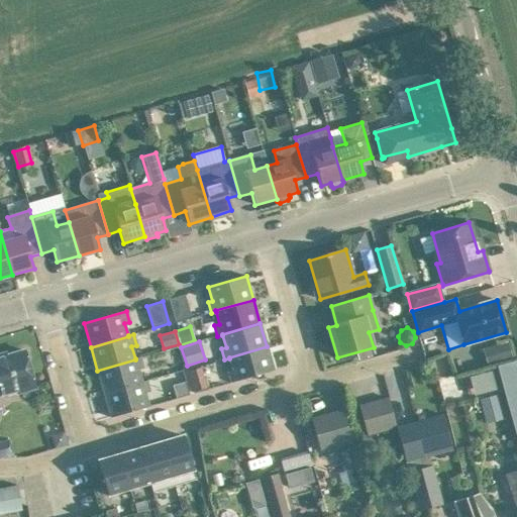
[(229,357),(229,358),(232,371),(228,372),(231,383),(274,371),(267,346),(229,357)]
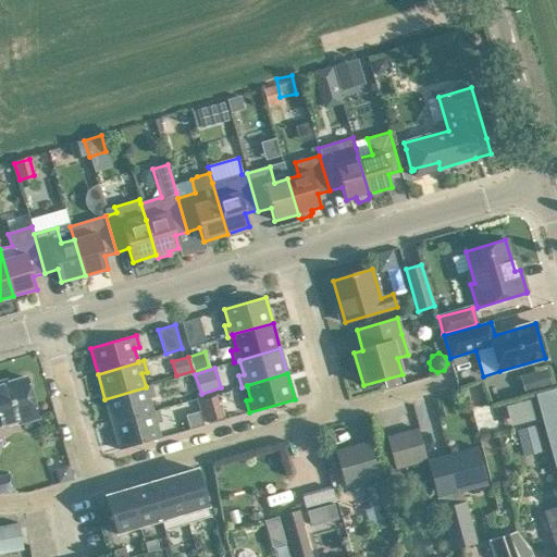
[(0,385),(0,426),(37,416),(26,378),(0,385)]
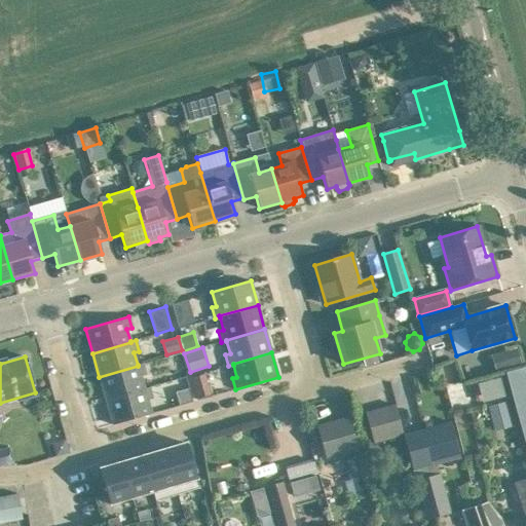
[(145,389),(144,388),(141,376),(146,375),(142,364),(138,365),(138,366),(99,377),(106,401),(145,389)]
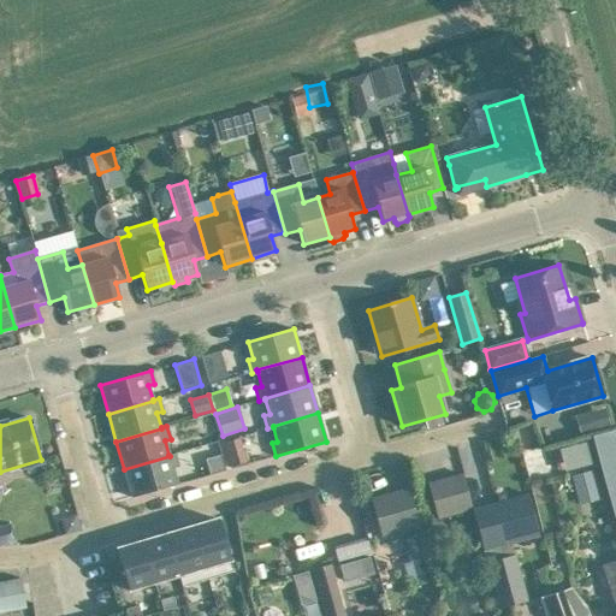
[(597,455),(615,449),(615,430),(592,437),(597,455)]
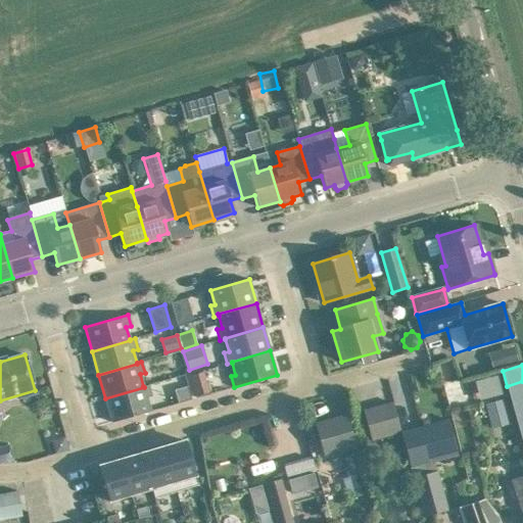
[(459,386),(476,385),(475,371),(458,372),(459,386)]
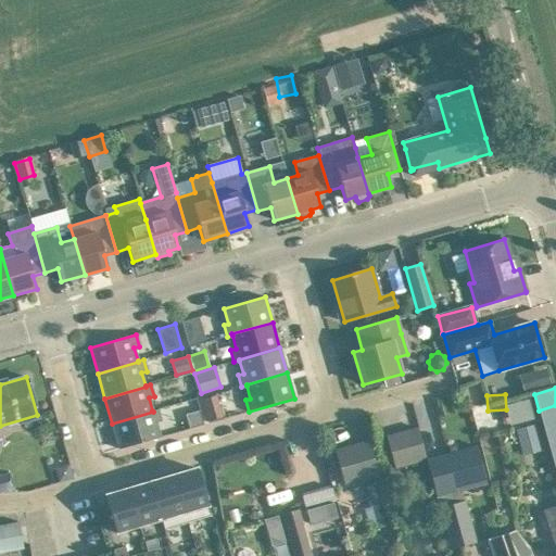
[(528,400),(517,403),(522,422),(533,419),(528,400)]
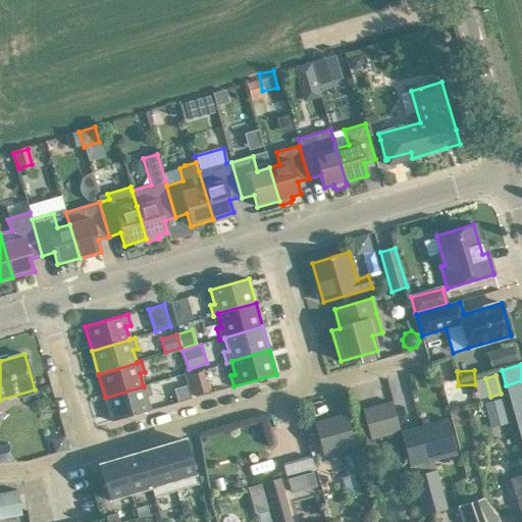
[(521,380),(506,385),(511,402),(521,398),(521,380)]
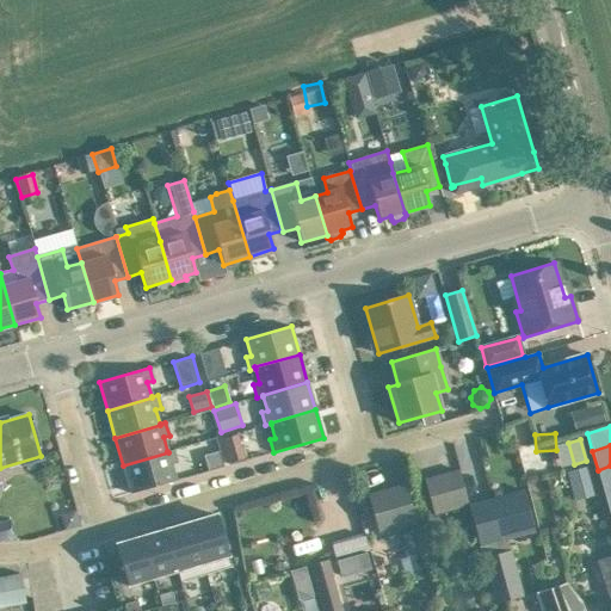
[(171,464),(177,463),(173,450),(167,451),(168,452),(123,466),(131,494),(176,481),(171,464)]
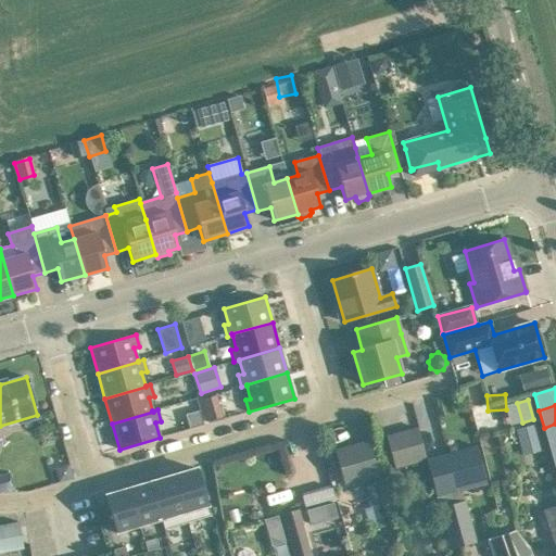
[(203,425),(199,409),(185,414),(189,429),(203,425)]
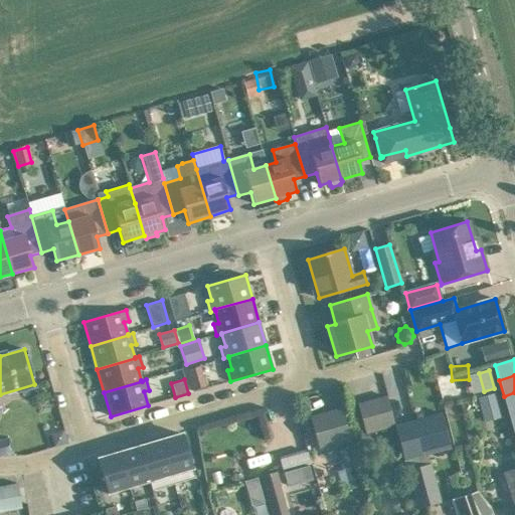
[(514,392),(504,396),(508,411),(514,408),(514,392)]
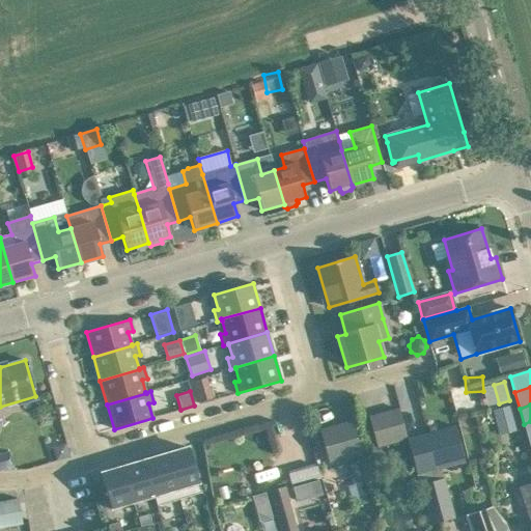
[(510,406),(492,411),(495,422),(513,417),(510,406)]
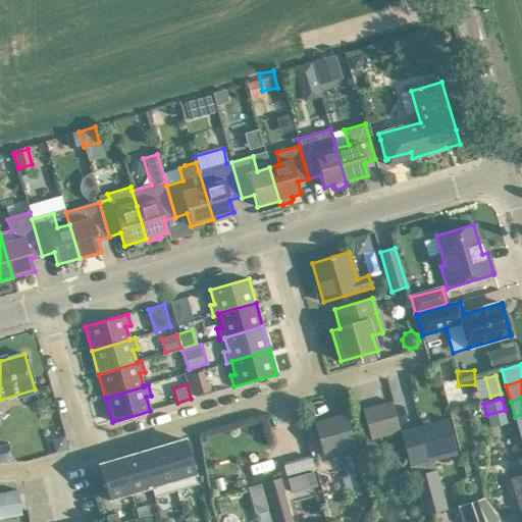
[(362,410),(368,429),(370,439),(400,431),(397,422),(392,402),(362,410)]
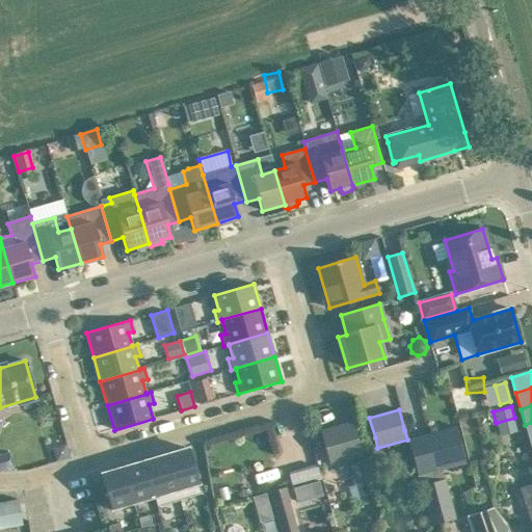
[(352,423),(320,432),(326,452),(329,464),(362,455),(357,443),(352,423)]
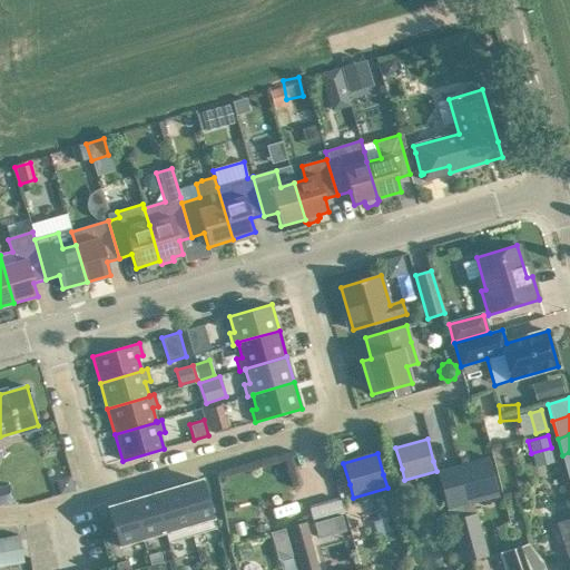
[(489,458),(458,465),(438,471),(462,564),(488,557),(475,514),(472,503),(499,495),(489,458)]
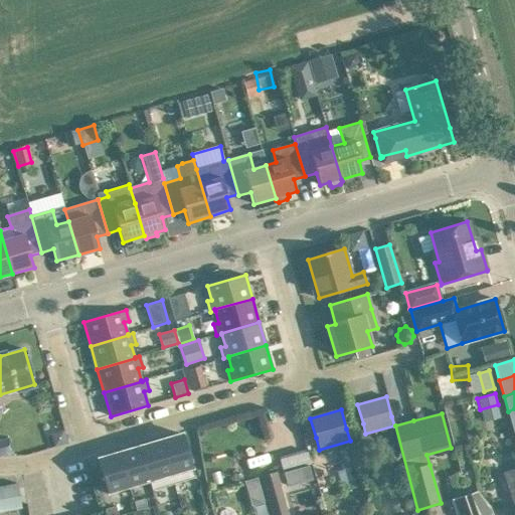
[(64,430),(49,434),(53,448),(67,444),(64,430)]
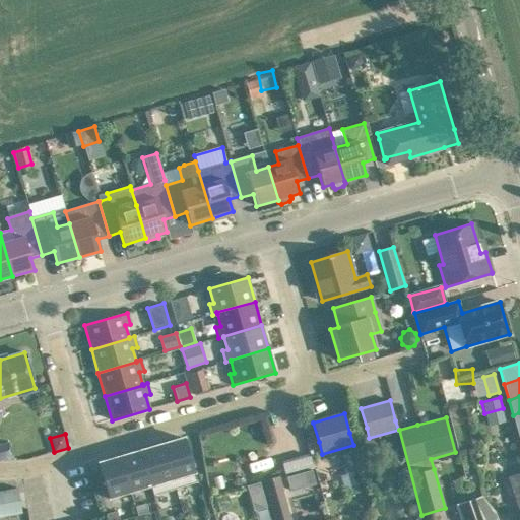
[(163,445),(176,490),(197,483),(185,439),(163,445)]
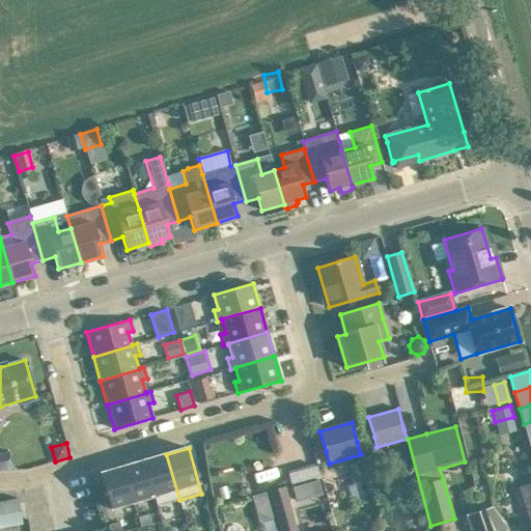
[(9,452),(0,454),(0,471),(15,470),(9,452)]
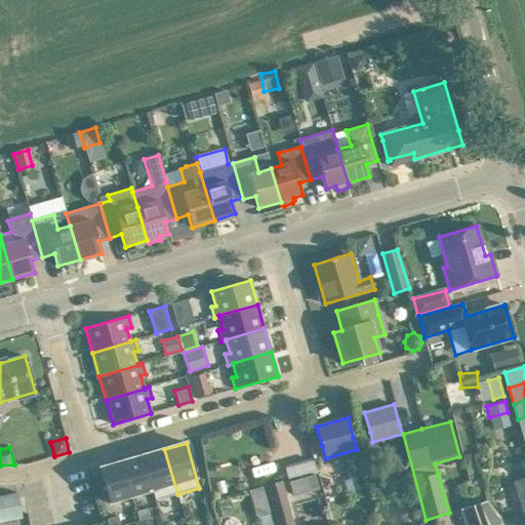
[(177,494),(164,449),(142,456),(152,491),(155,500),(177,494)]
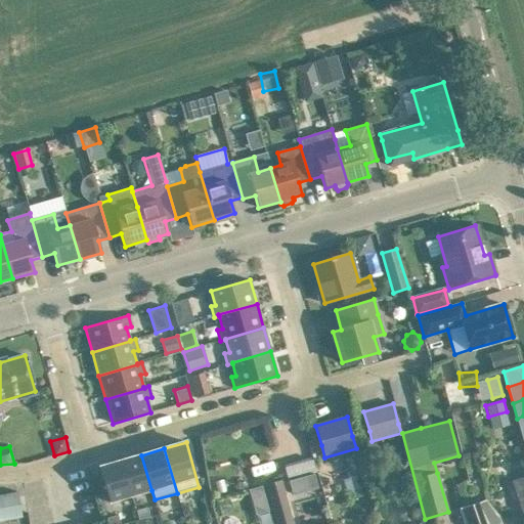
[(261,469),(284,464),(281,453),(259,459),(261,469)]
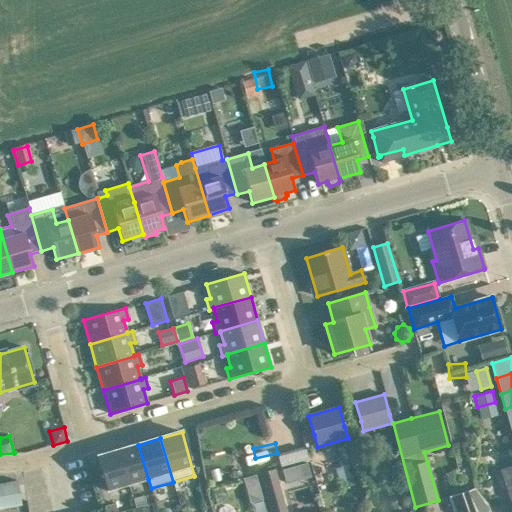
[(148,479),(138,445),(118,451),(128,485),(148,479)]
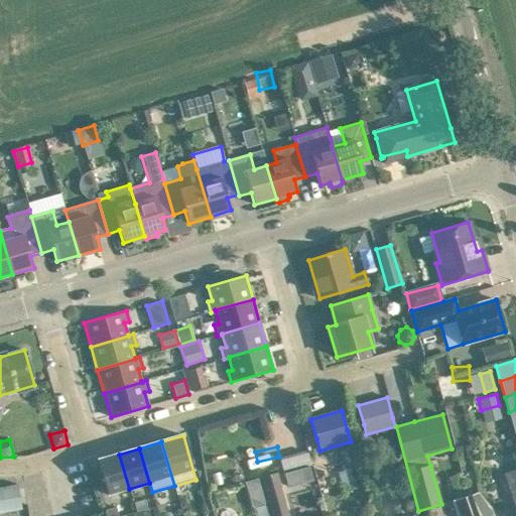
[(306,453),(279,460),(283,474),(308,467),(310,466),(306,453)]
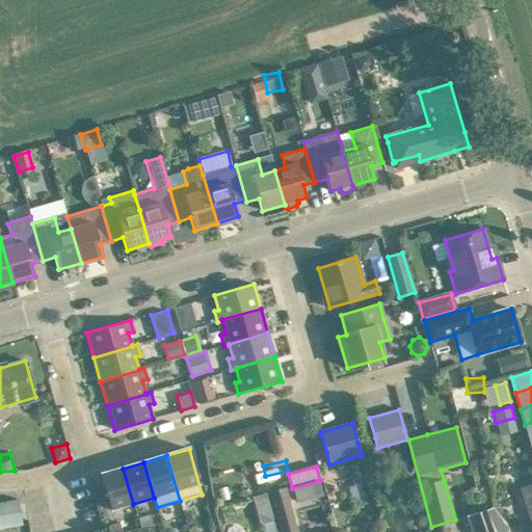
[(123,469),(101,475),(111,510),(133,504),(123,469)]
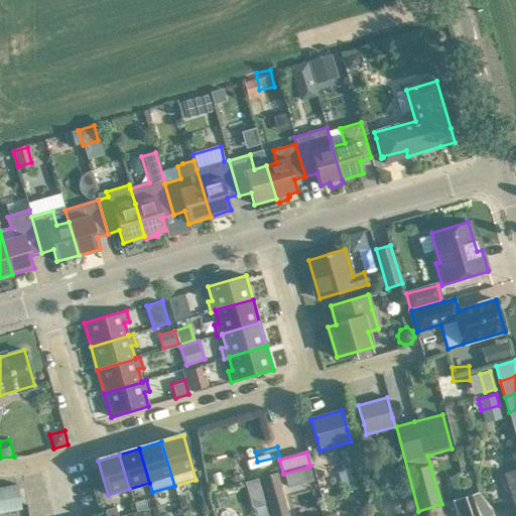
[(326,464),(330,477),(342,473),(338,460),(326,464)]
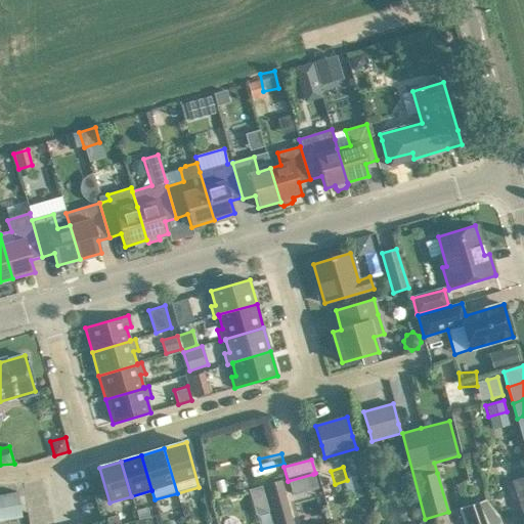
[(523,523),(523,475),(511,480),(519,504),(523,516),(523,522),(519,523),(523,523)]
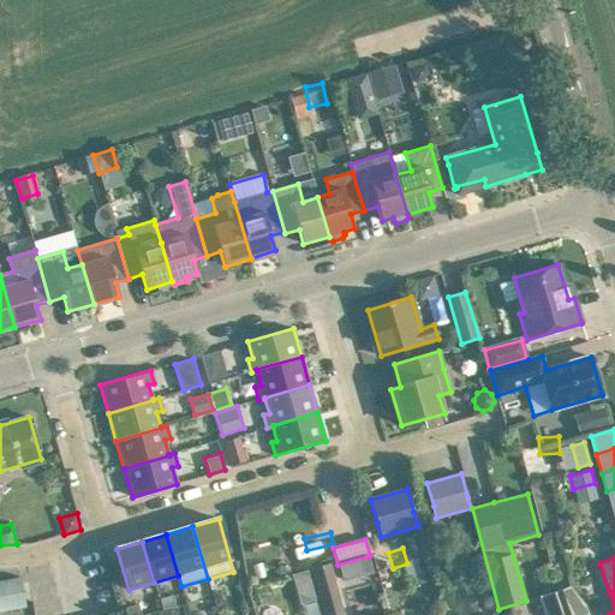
[(565,583),(556,559),(547,562),(555,586),(565,583)]
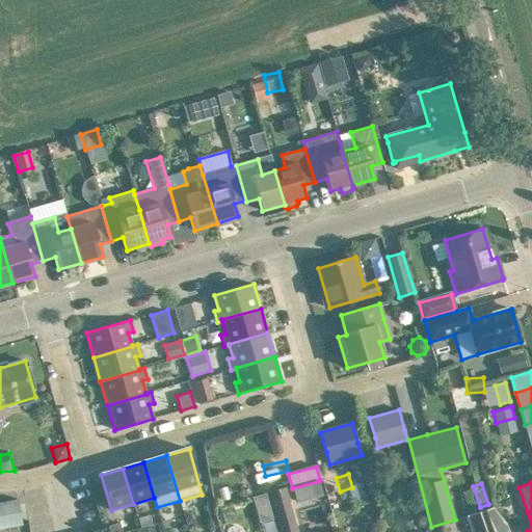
[(269,491),(280,531),(297,531),(285,487),(269,491)]
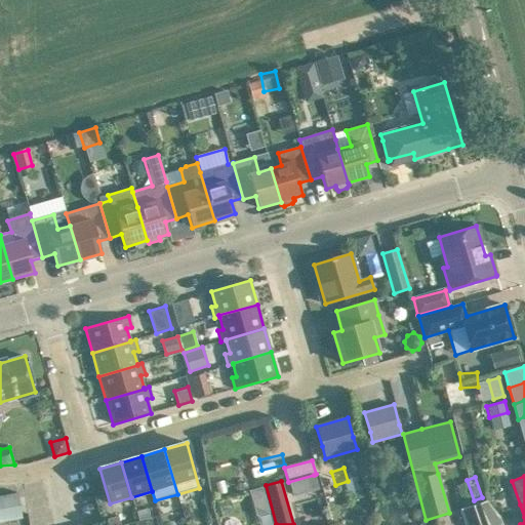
[(263,486),(249,490),(256,516),(270,512),(263,486)]
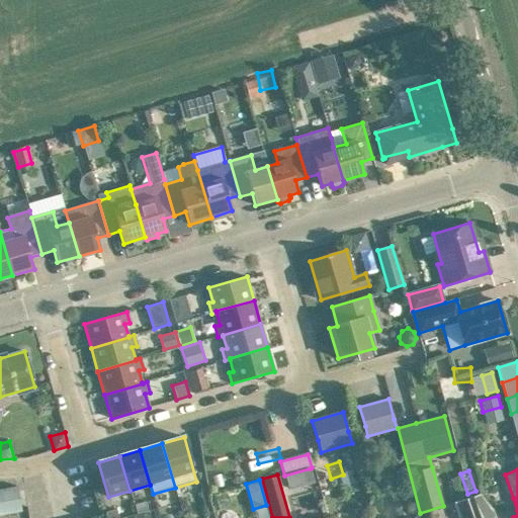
[(0,515),(21,512),(16,486),(0,489),(0,515)]
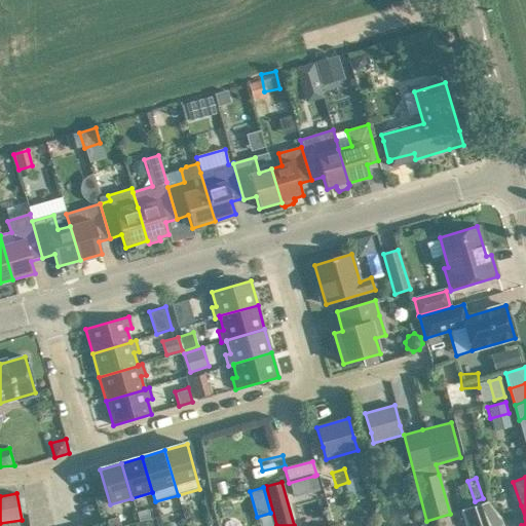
[(502,525),(500,518),(486,501),(475,505),(479,522),(480,525),(502,525)]
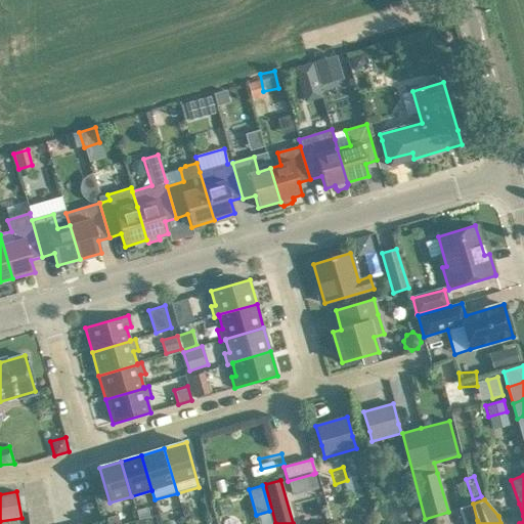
[(478,523),(477,520),(473,504),(461,509),(466,523),(478,523)]
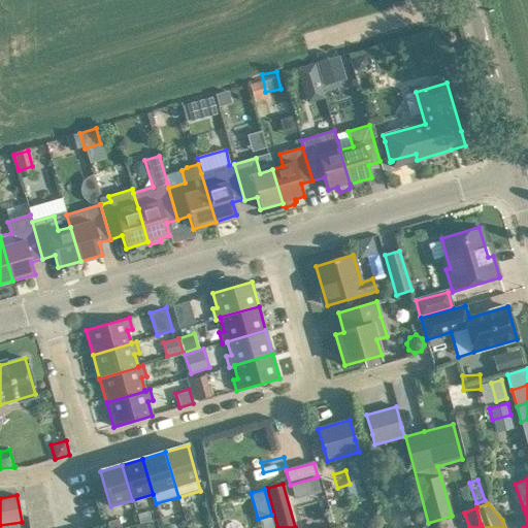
[(149,510),(137,514),(140,524),(151,521),(149,510)]
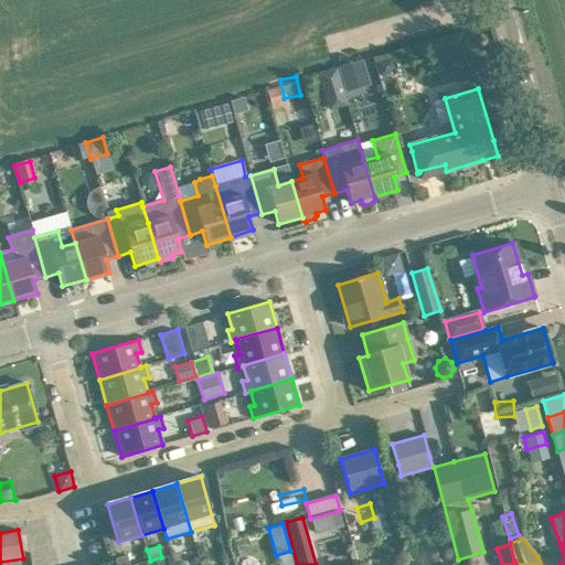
[(129,564),(127,555),(116,558),(117,564),(129,564)]
